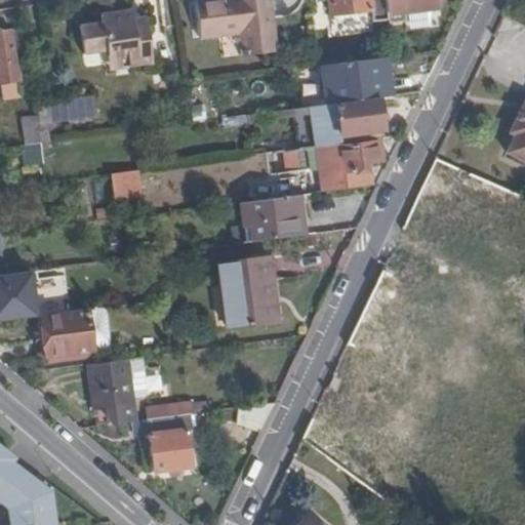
[(276,48),(268,0),(199,0),(197,0),(202,35),(240,30),(244,52),(276,48)]
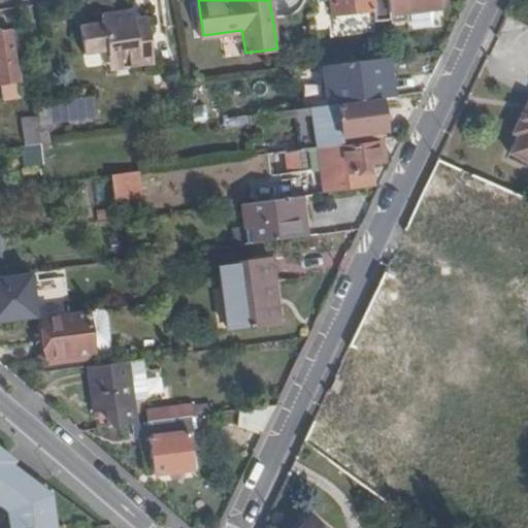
[(329,0),(331,12),(371,6),(372,19),(389,17),(387,0),(329,0)]
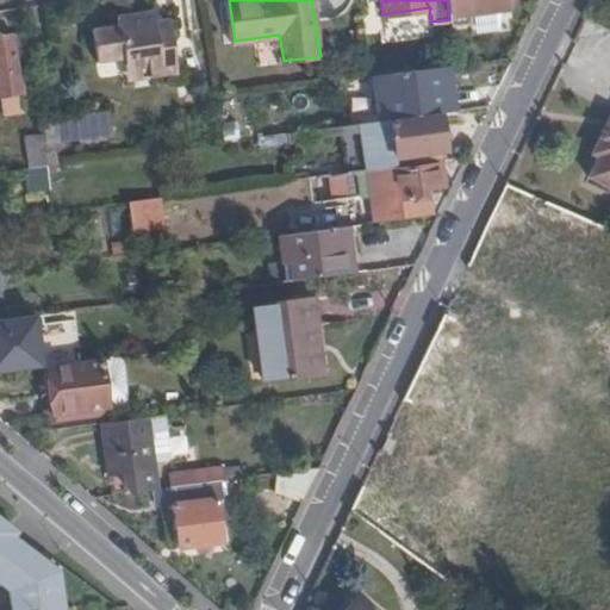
[(447,0),(449,19),(450,27),(470,25),(468,16),(506,10),(510,0),(447,0)]
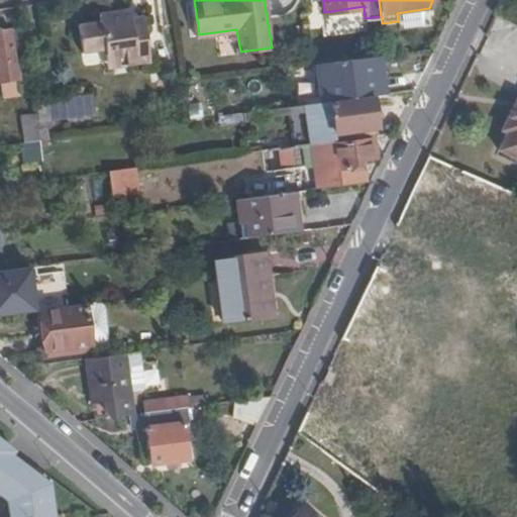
[(95,18),(72,22),(77,49),(100,46),(107,45),(121,55),(122,63),(143,60),(137,13),(126,14),(125,6),(95,11),(95,18)]
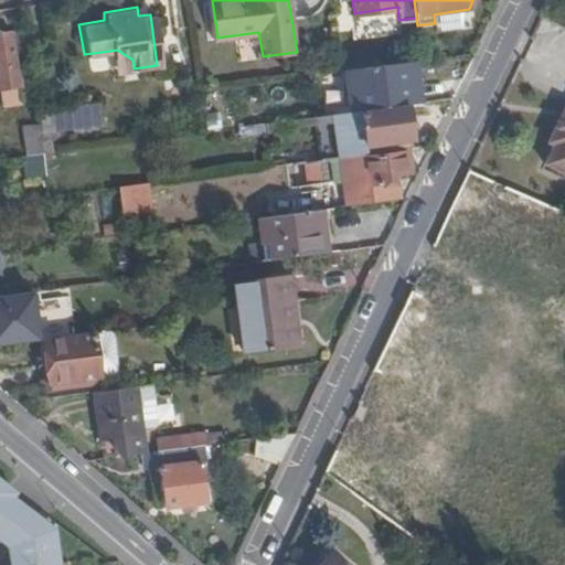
[(10,33),(0,34),(0,86),(2,97),(17,95),(16,85),(18,84),(10,33)]
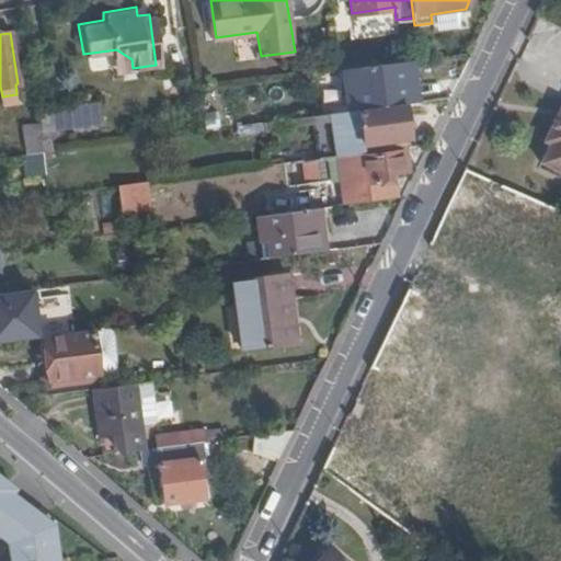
[(112,71),(133,68),(132,59),(116,49),(109,50),(112,71)]
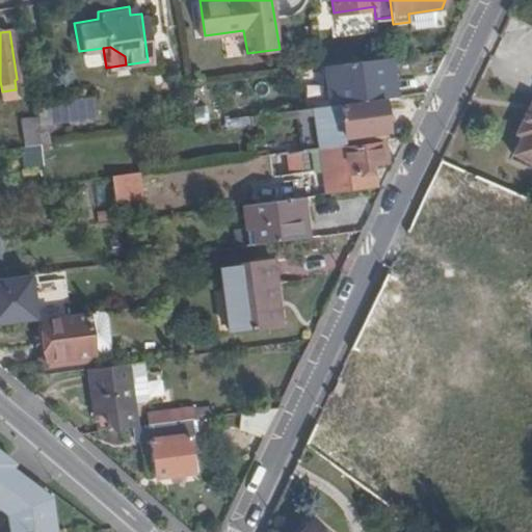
[(394,99),(387,57),(380,58),(325,65),(331,106),(337,106),(347,104),(379,101),(394,99)]
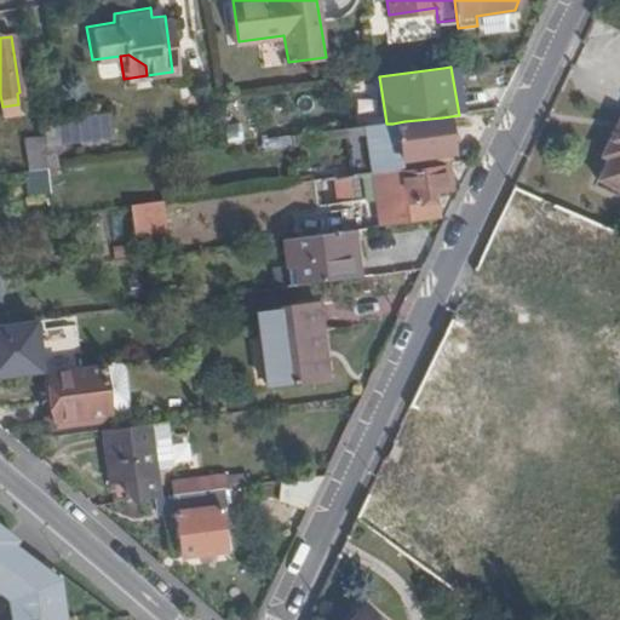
[(135,133),(132,112),(39,125),(40,135),(44,171),(61,168),(58,143),(135,133)]
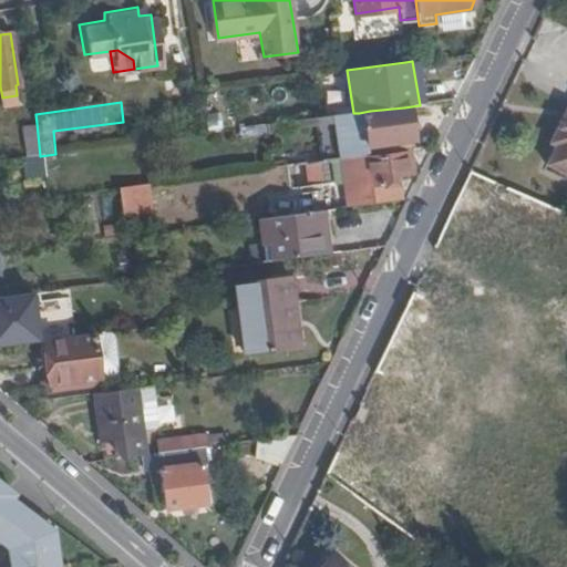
[(359,113),(364,157),(374,155),(410,151),(404,107),(370,111),(359,113)]
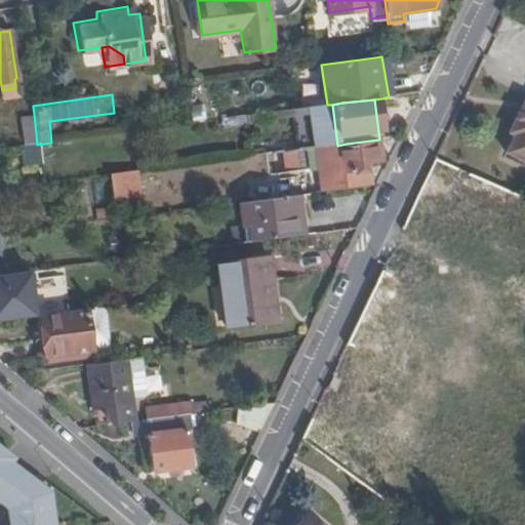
[(524,101),(523,99),(507,135),(511,137),(502,156),(524,166),(524,101)]
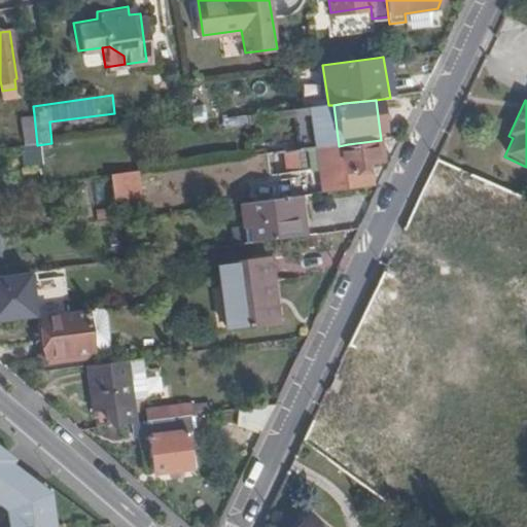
[(233,118),(239,159),(271,154),(307,149),(316,148),(325,147),(320,107),(233,118)]
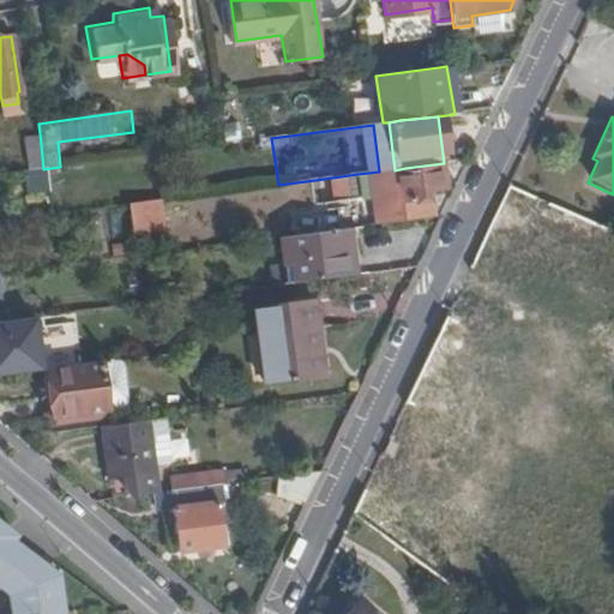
[(25,134),(29,170),(43,169),(40,133),(25,134)]
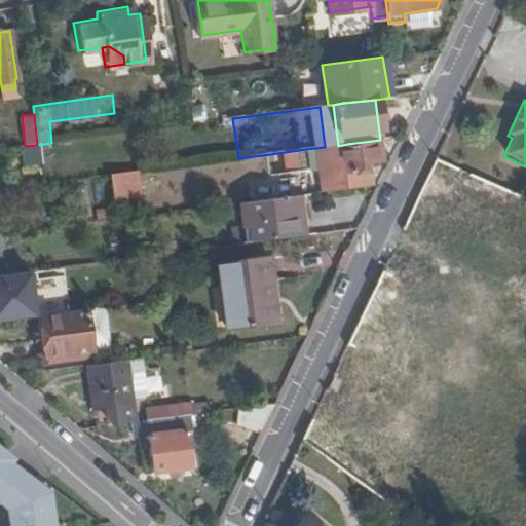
[(347,146),(347,144),(338,146),(325,147),(315,148),(321,194),(353,190),(351,174),(380,170),(377,143),(347,146)]
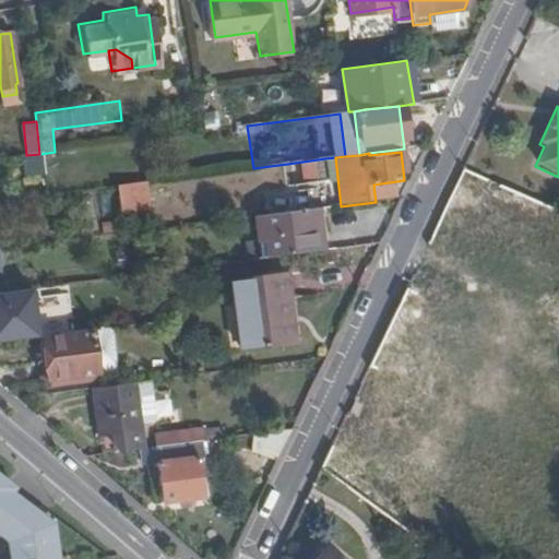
[(325,158),(332,207),(341,206),(335,157),(325,158)]
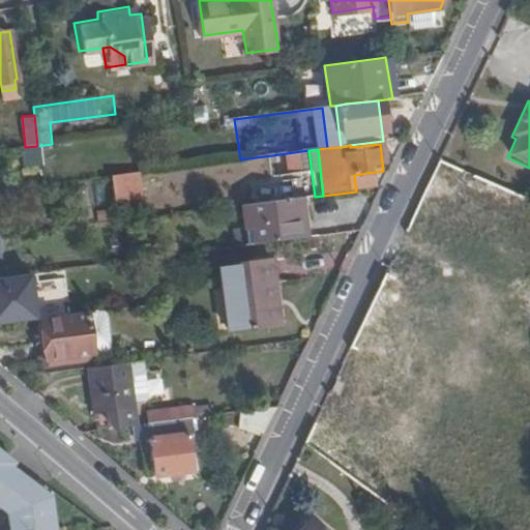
[(439,217),(462,169),(440,159),(417,206),(439,217)]
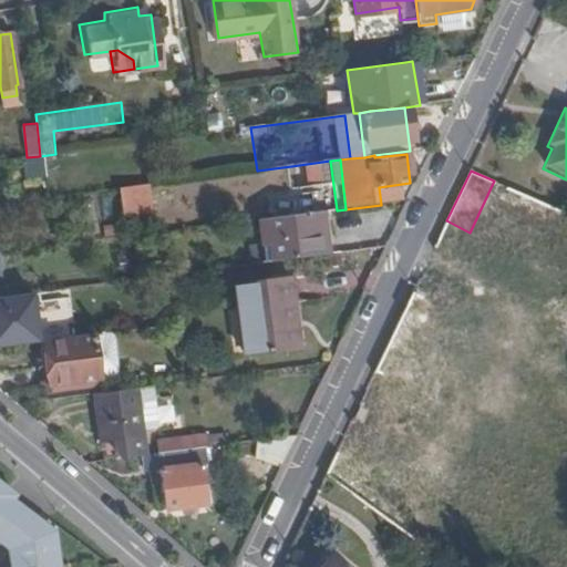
[(150,183),(119,187),(122,216),(154,213),(150,183)]
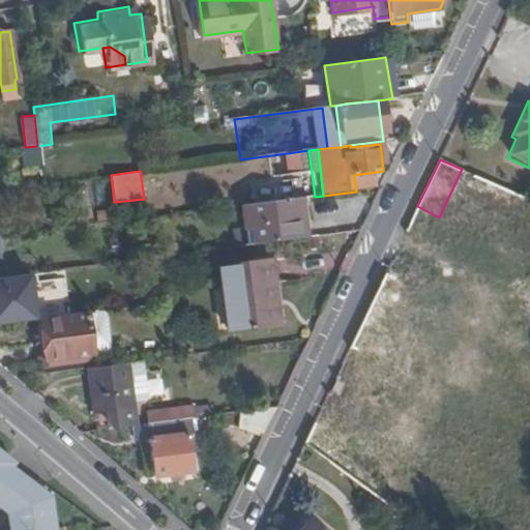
[(521,211),(527,198),(476,175),(469,187),(521,211)]
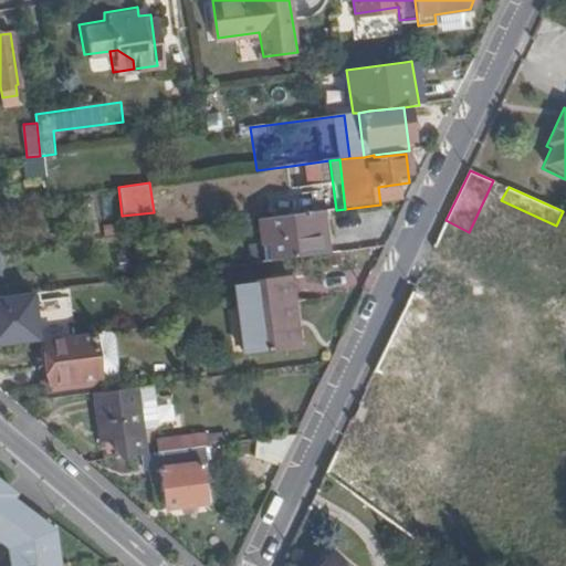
[(262,220),(268,264),(331,255),(324,211),(262,220)]
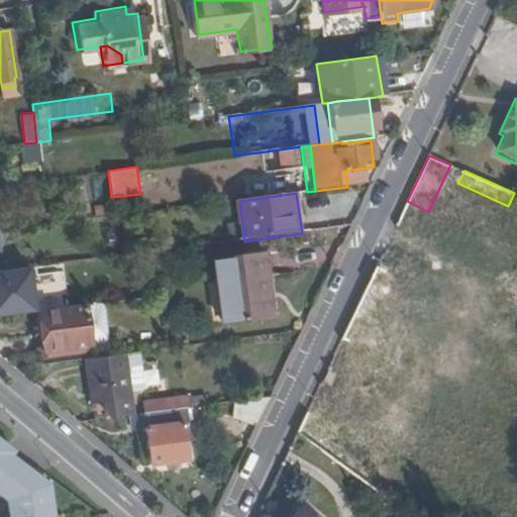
[(269,257),(219,265),(227,326),(272,320),(267,281),(272,280),(269,257)]
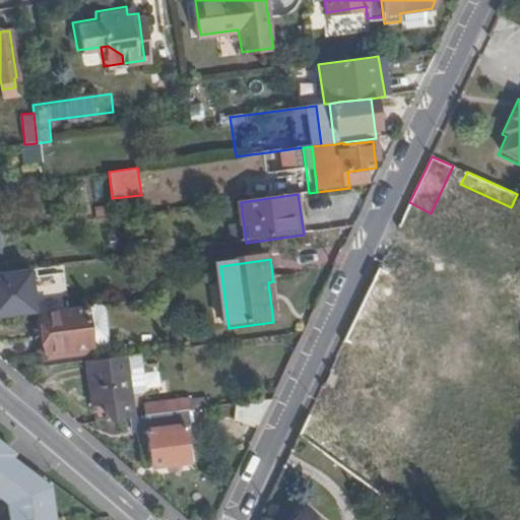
[(495,309),(519,320),(519,266),(515,265),(495,309)]
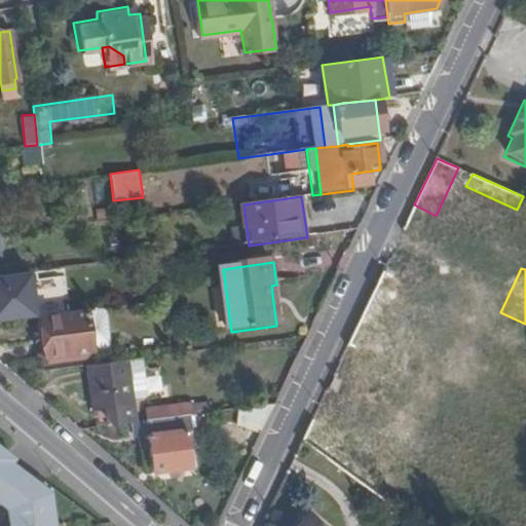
[(0,321),(35,321),(34,273),(0,274),(0,321)]
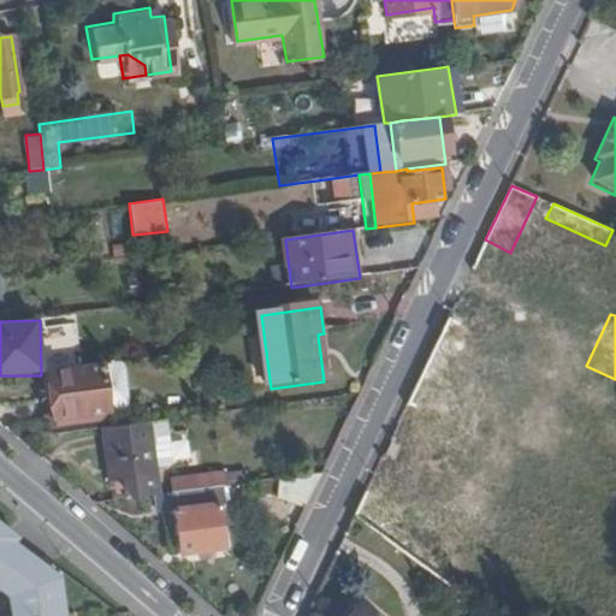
[(471,335),(446,323),(420,379),(443,394),(471,335)]
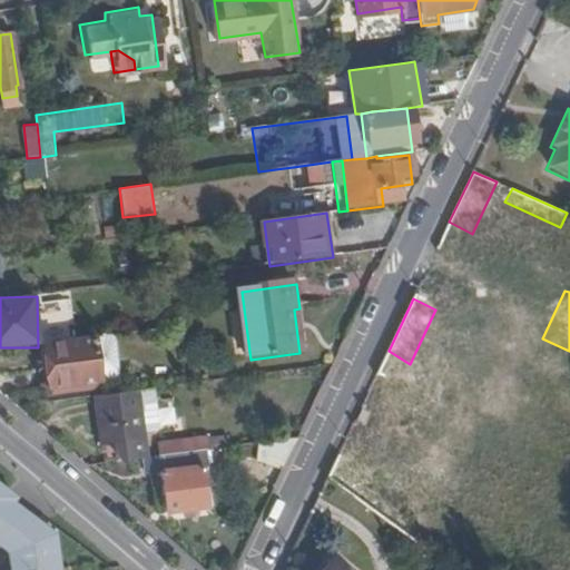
[(435,344),(450,353),(459,336),(445,328),(435,344)]
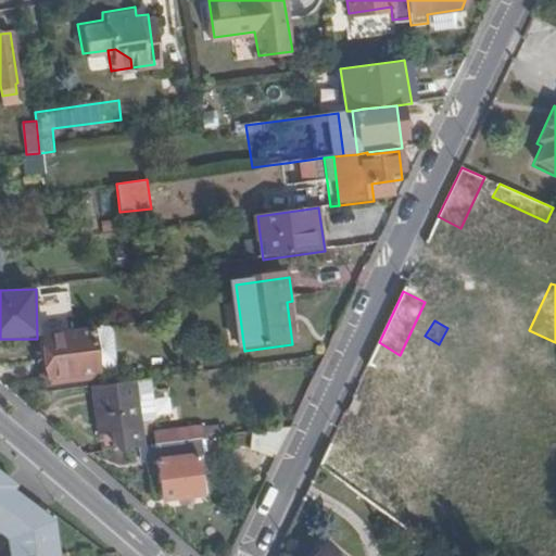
[(96,329),(50,336),(54,378),(101,373),(96,329)]
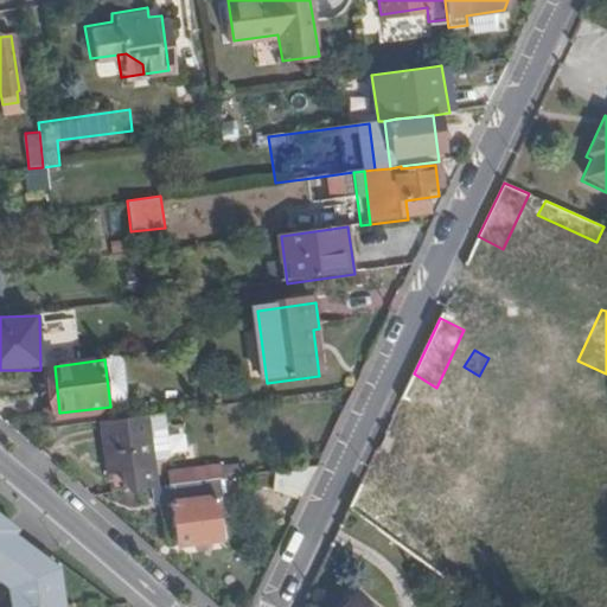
[(480,436),(489,420),(473,410),(461,402),(436,388),(414,374),(398,406),(420,415),(425,407),(480,436)]
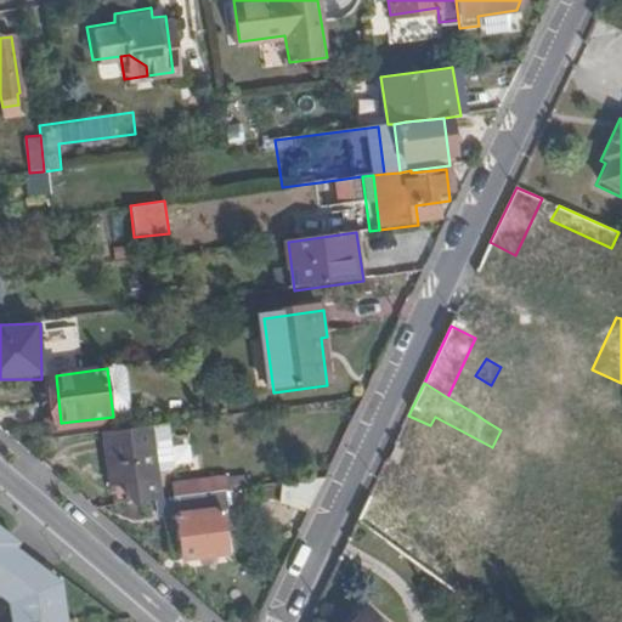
[(479,397),(473,412),(485,420),(492,403),(479,397)]
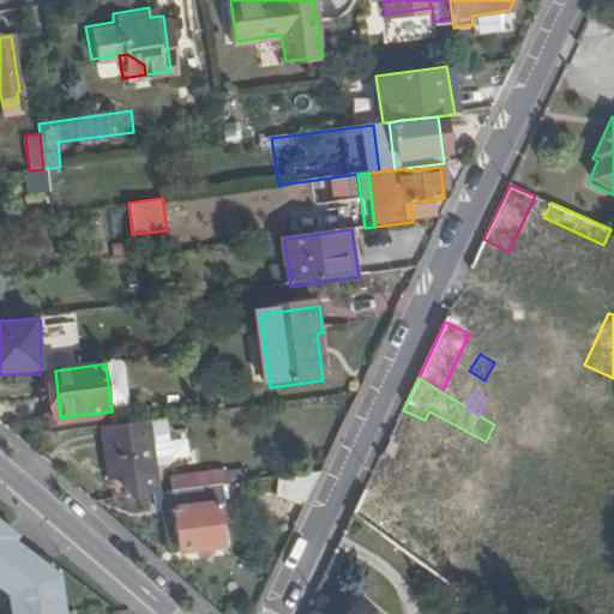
[(175,465),(169,421),(152,423),(160,467),(175,465)]
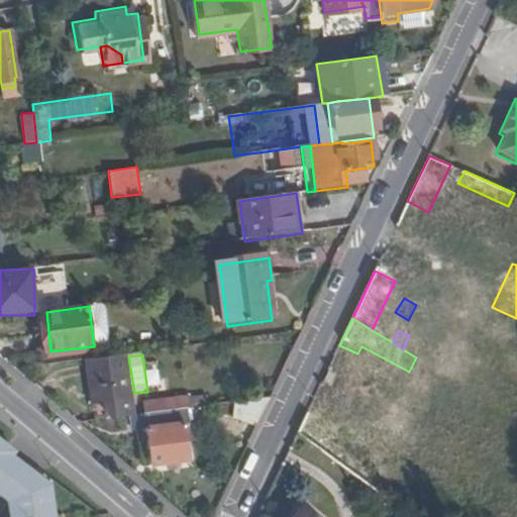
[(107,412),(116,420),(138,417),(134,393),(128,356),(88,362),(93,405),(105,403),(107,412)]
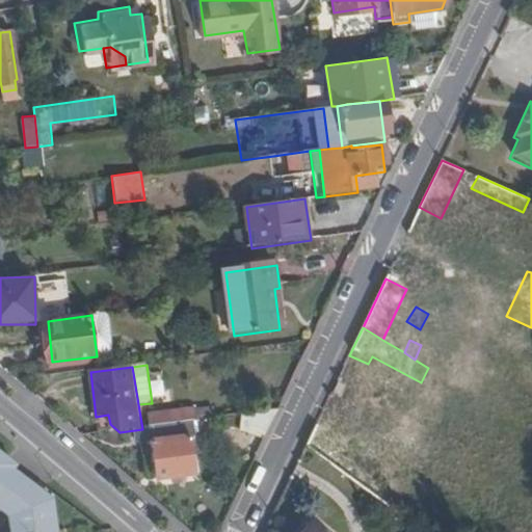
[(152,415),(153,428),(155,442),(160,479),(198,474),(193,436),(196,436),(194,422),(197,422),(195,408),(152,415)]
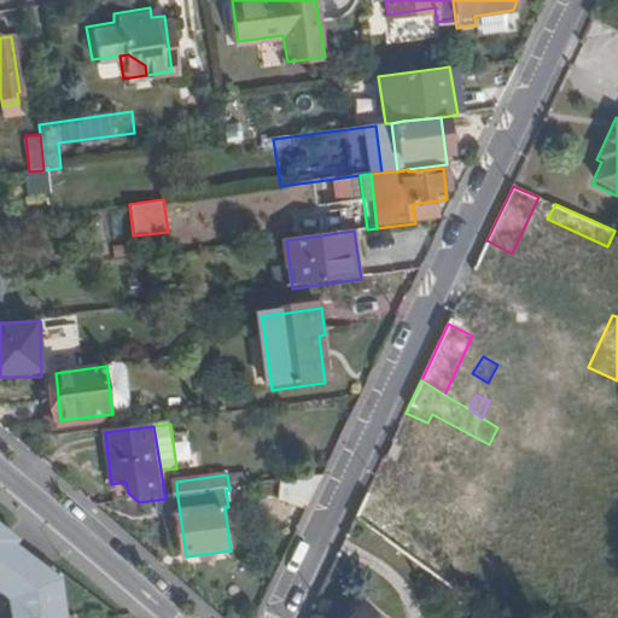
[(315,482),(281,476),(278,500),(310,506),(315,482)]
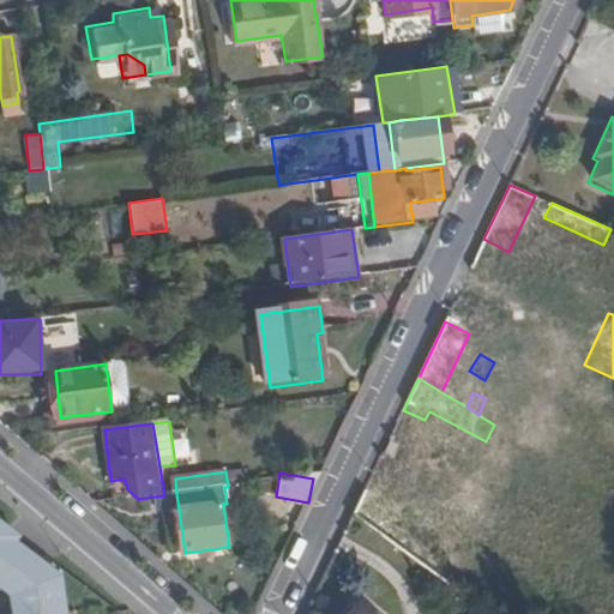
[(461,561),(367,487),(354,517),(444,583),(461,561)]
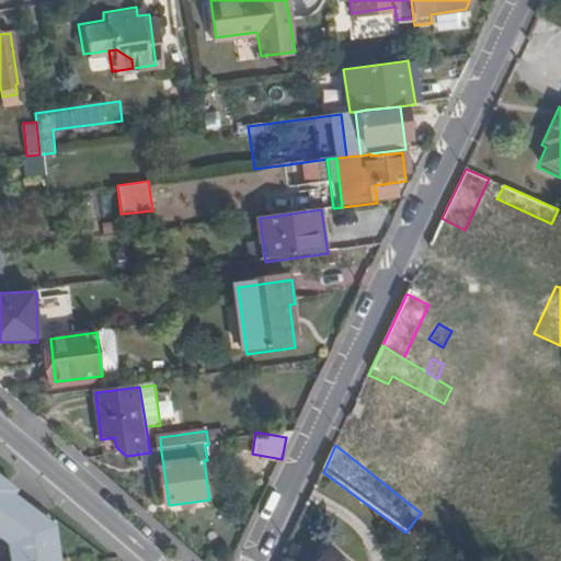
[(163,466),(161,451),(150,453),(152,468),(163,466)]
